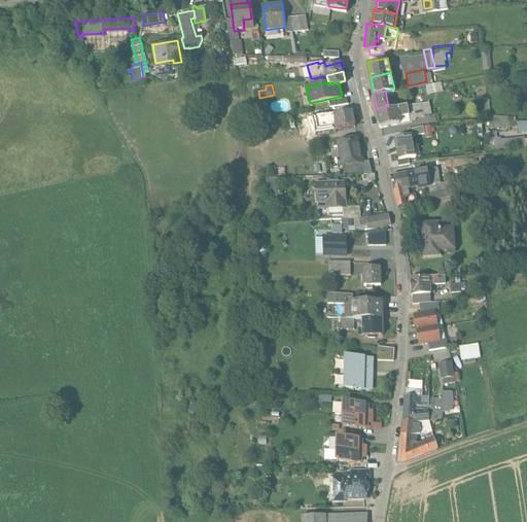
[(342,96),(328,99),(330,105),(348,101),(347,95),(342,96)]
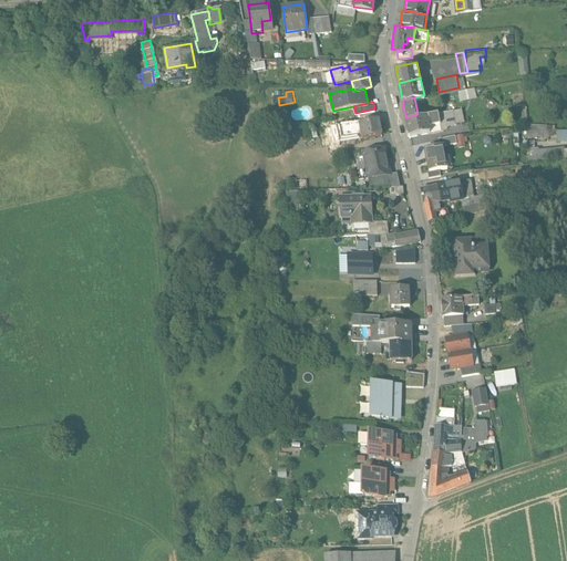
[(445,108),(437,111),(439,118),(440,123),(447,122),(447,118),(445,108)]
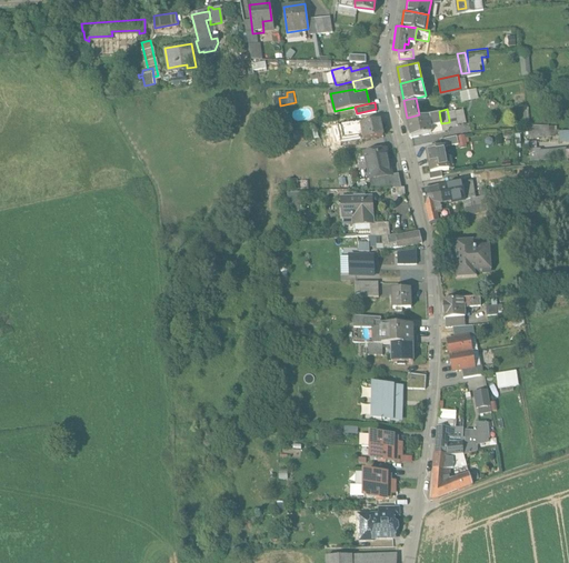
[(439,111),(428,113),(429,121),(440,119),(439,111)]
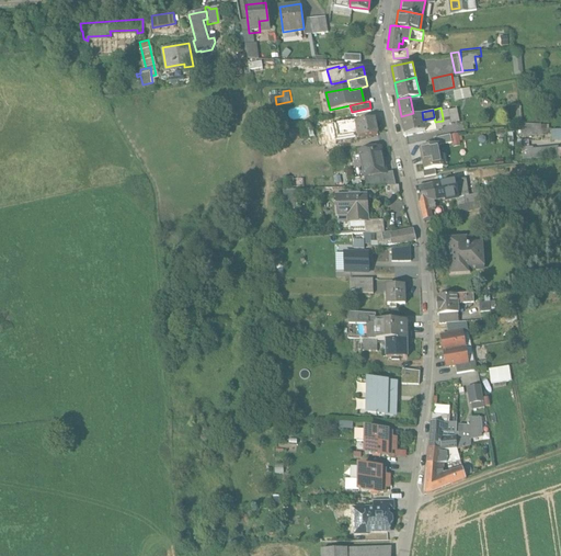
[(413,113),(401,116),(404,132),(425,127),(423,120),(422,112),(413,113)]
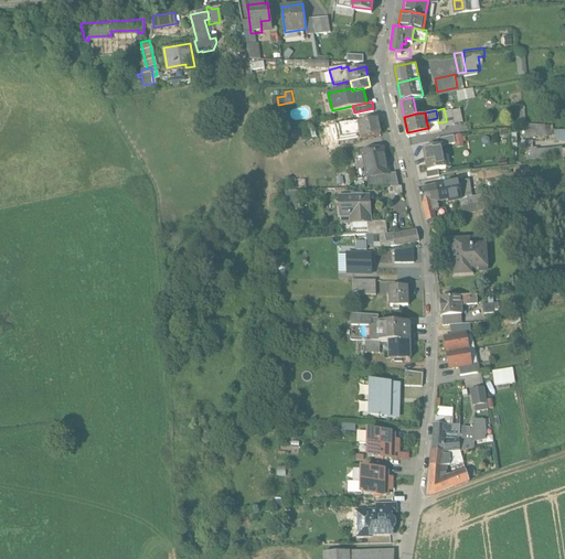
[(376,116),(358,120),(360,129),(350,131),(351,138),(380,131),(376,116)]
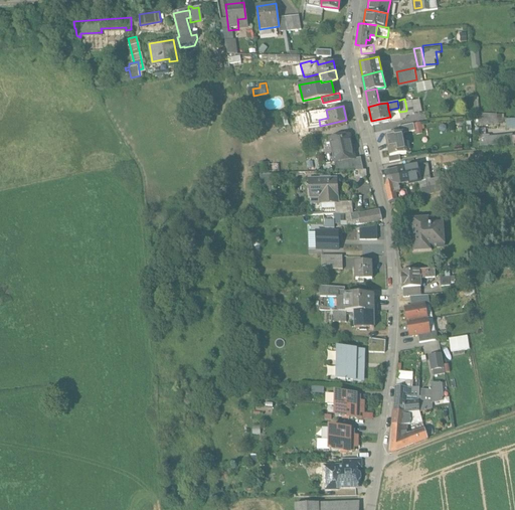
[(504,119),(503,108),(480,109),(481,120),(504,119)]
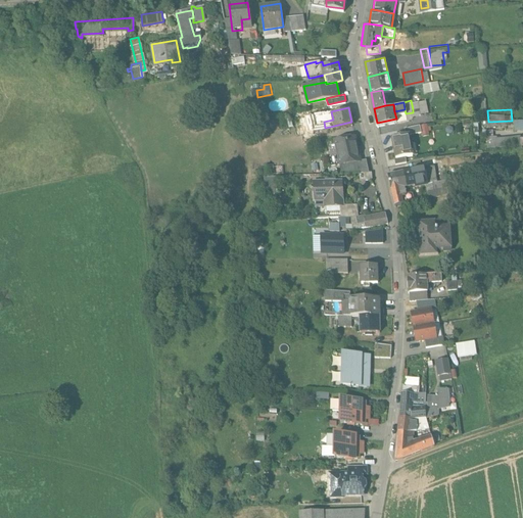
[(322,113),(311,116),(314,131),(325,128),(324,122),(322,113)]
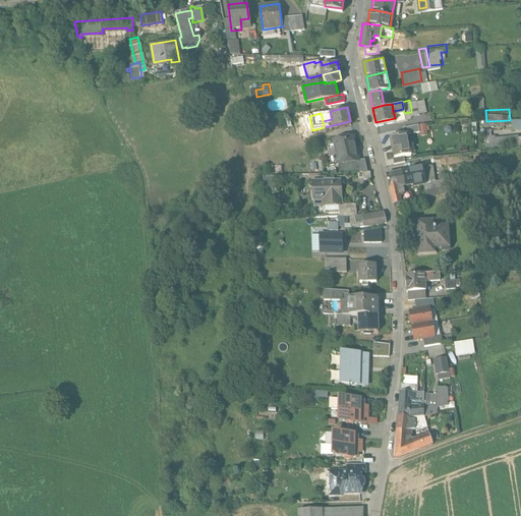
[(418,121),(402,125),(404,131),(406,131),(419,128),(418,121)]
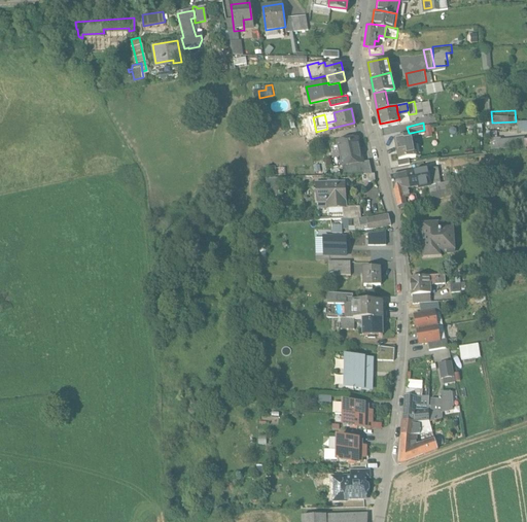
[(409,133),(395,136),(399,155),(409,154),(415,152),(411,133),(409,133)]
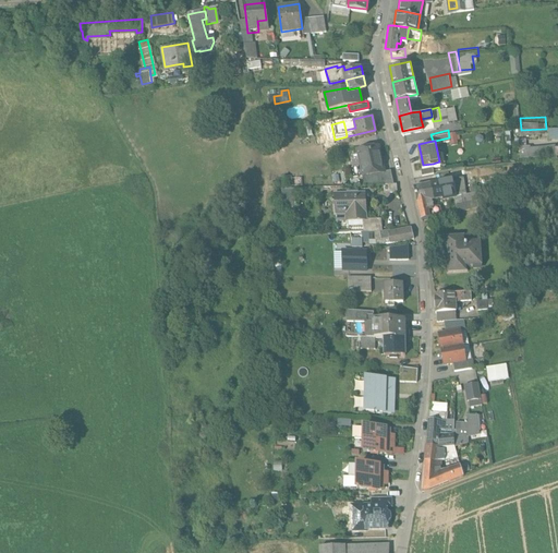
[(378,143),(358,147),(363,173),(384,168),(378,143)]
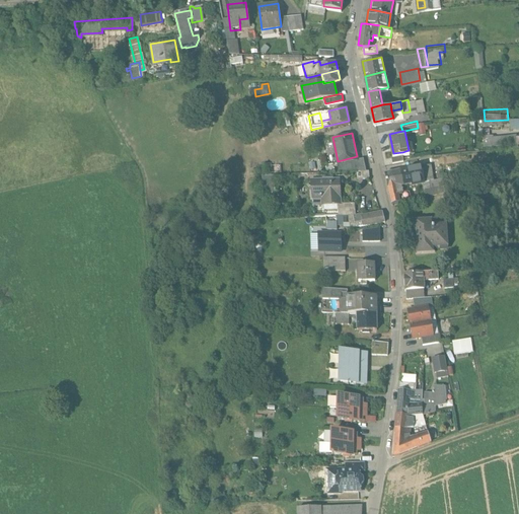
[(393,153),(391,154),(392,160),(403,158),(402,152),(393,153)]
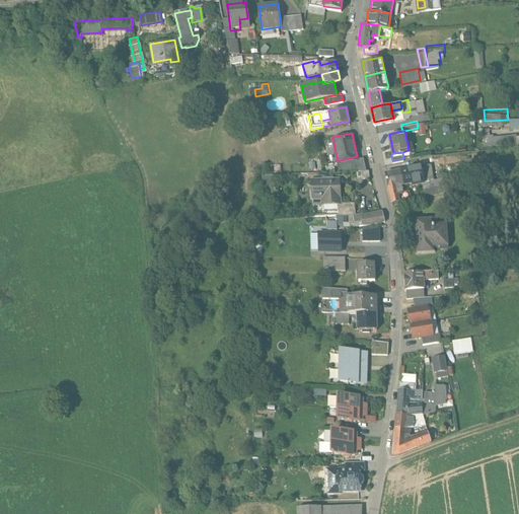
[(357,156),(338,161),(340,169),(357,168),(366,167),(363,154),(357,156)]
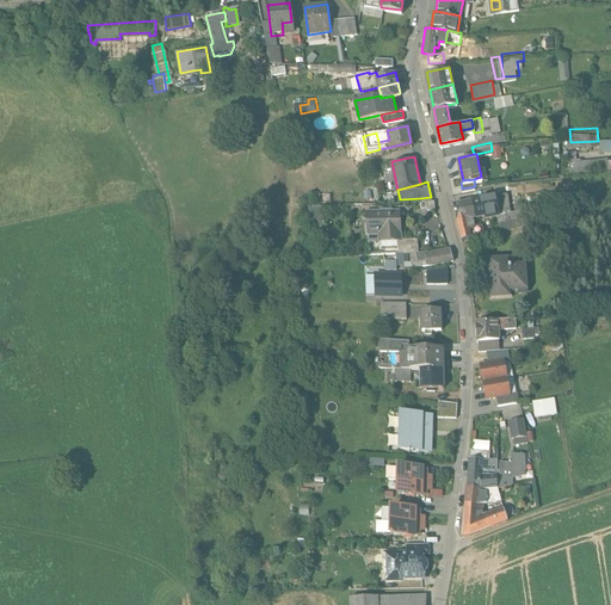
[(495,192),(471,197),(475,214),(485,211),(486,214),(499,211),(498,205),(495,193),(495,192)]
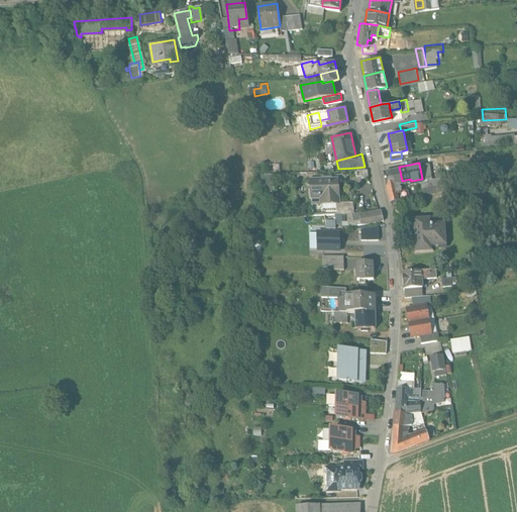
[(402,181),(399,167),(391,168),(395,182),(387,184),(386,184),(387,185),(390,200),(410,195),(408,187),(401,188),(399,181),(402,181)]
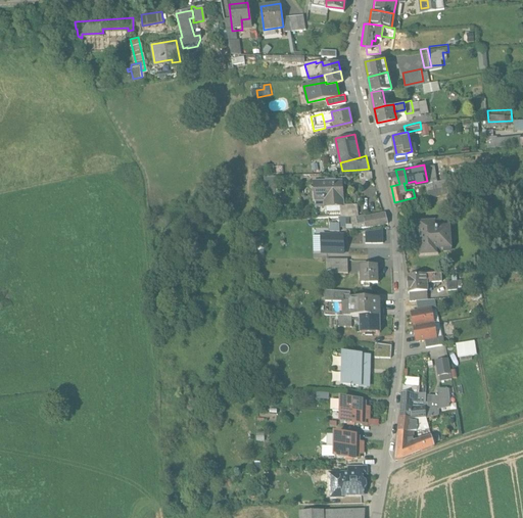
[(395,170),(388,172),(391,186),(399,184),(395,170)]
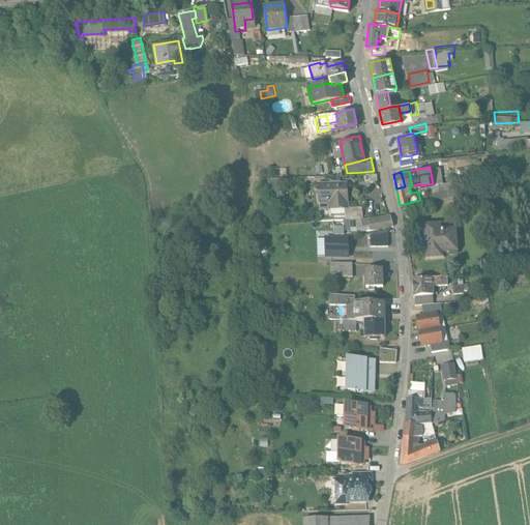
[(346,181),(319,183),(321,202),(335,201),(335,207),(345,206),(348,206),(348,205),(346,181)]
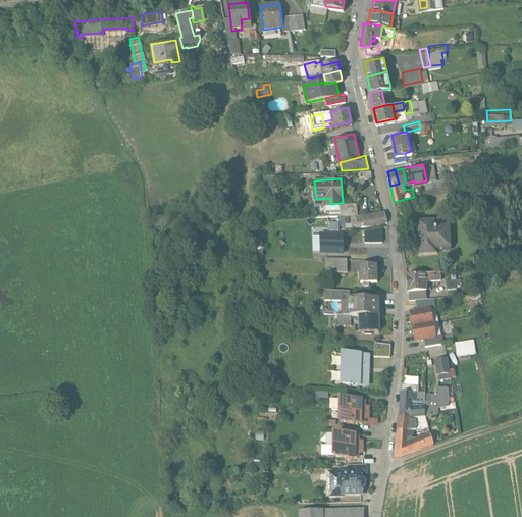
[(432,187),(427,188),(428,193),(446,190),(444,184),(432,187)]
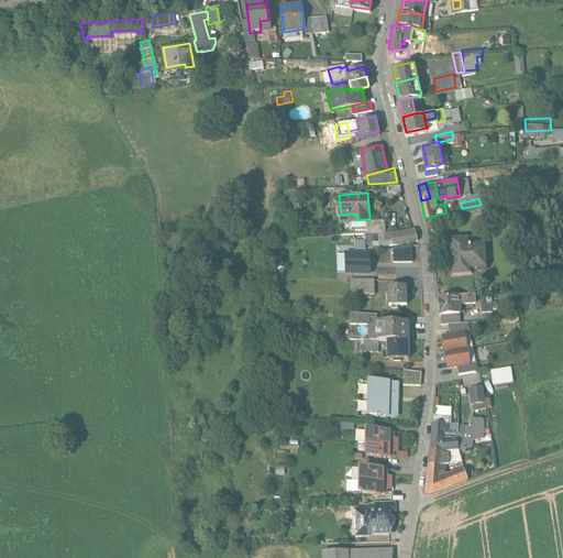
[(384,217),(370,218),(370,219),(366,219),(367,231),(372,231),(385,230),(384,217)]
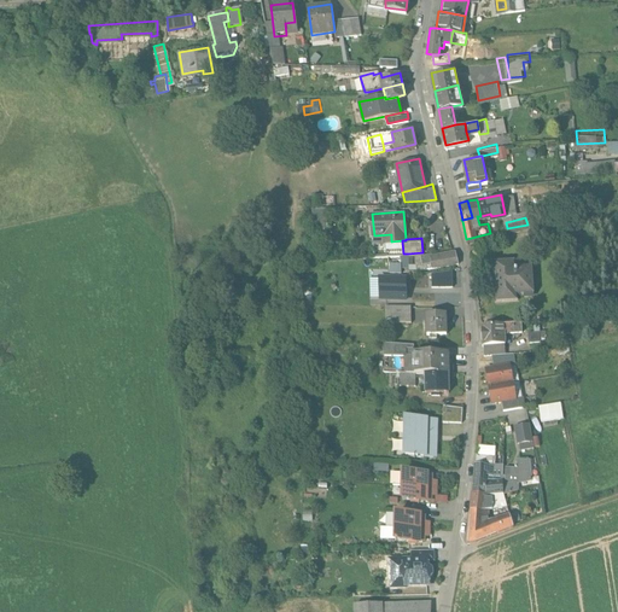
[(455,249),(431,254),(432,258),(433,264),(458,258),(455,249)]
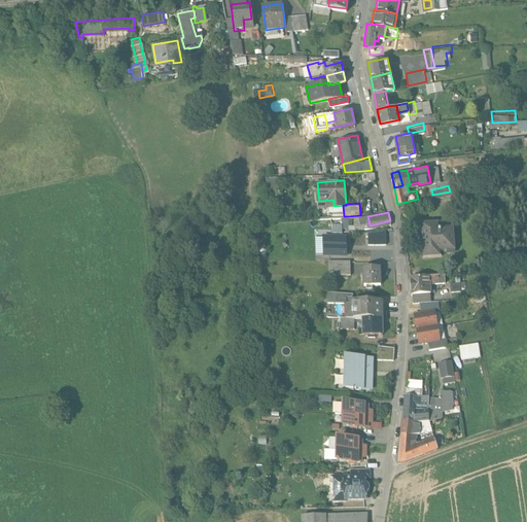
[(348,216),(344,216),(331,218),(332,232),(343,232),(343,225),(348,225),(348,216)]
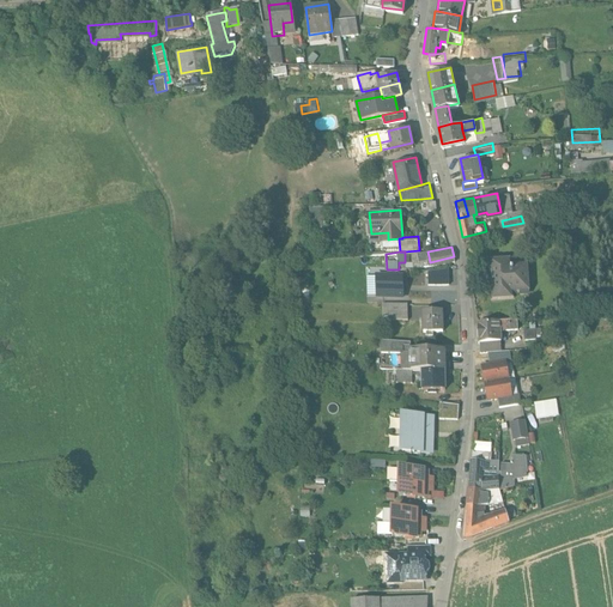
[(511,256),(489,258),(490,272),(489,272),(489,280),(490,280),(491,295),(514,293),(514,290),(523,289),(523,278),(527,278),(526,259),(511,260),(511,256)]
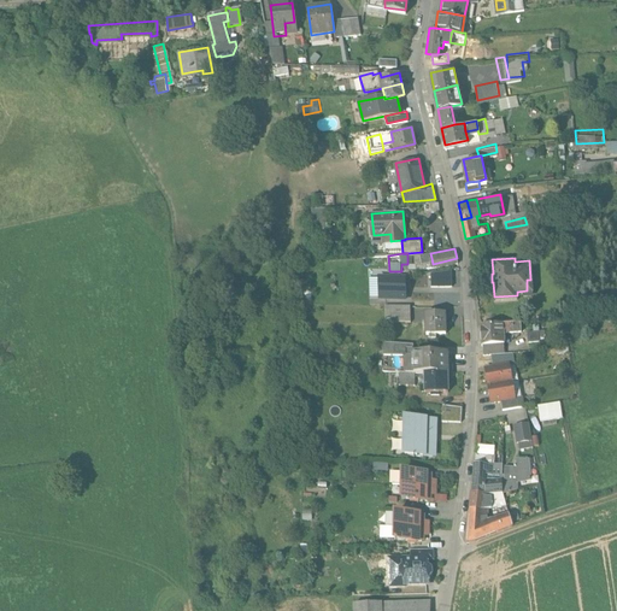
[(378,276),(380,297),(406,295),(405,275),(378,276)]
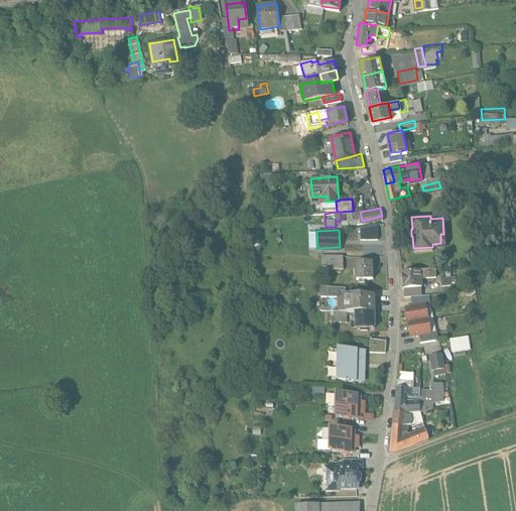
[(342,253),(321,254),(323,267),(342,266),(342,253)]
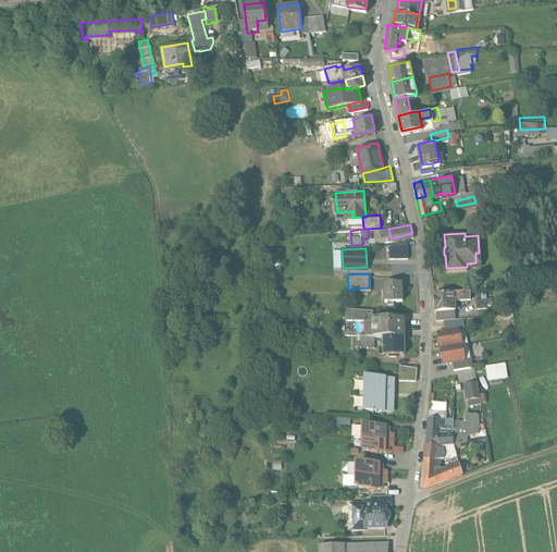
[(401,280),(383,280),(384,298),(403,297),(401,280)]
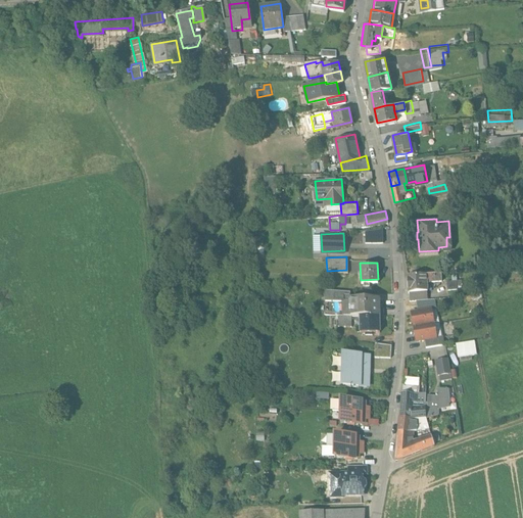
[(425,272),(407,274),(409,289),(426,288),(426,279),(425,272)]
